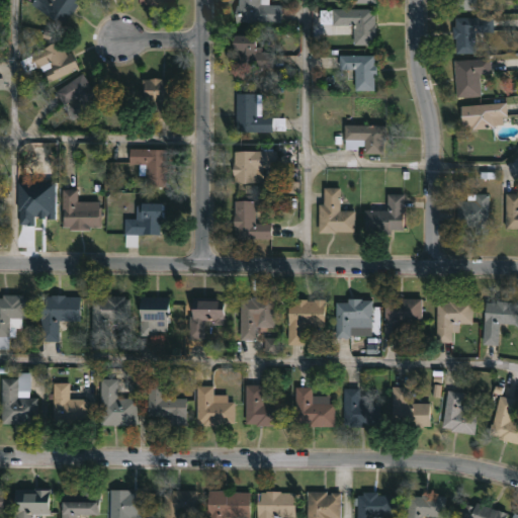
[(77,0),(59,25),(29,3),(31,0),(77,0)]
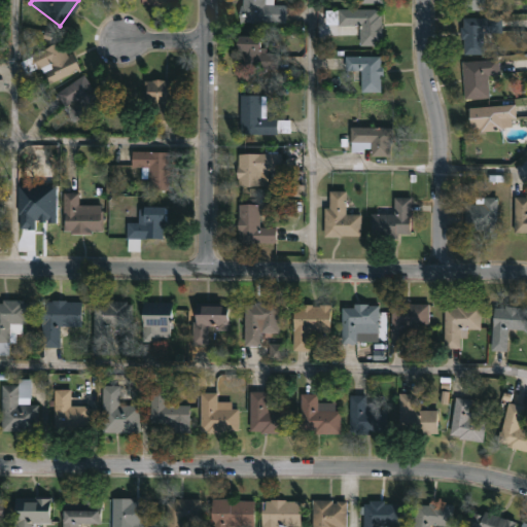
[(273,0),(273,4),(285,4),(285,24),(239,23),(239,4),(242,4),(242,0),(273,0)]
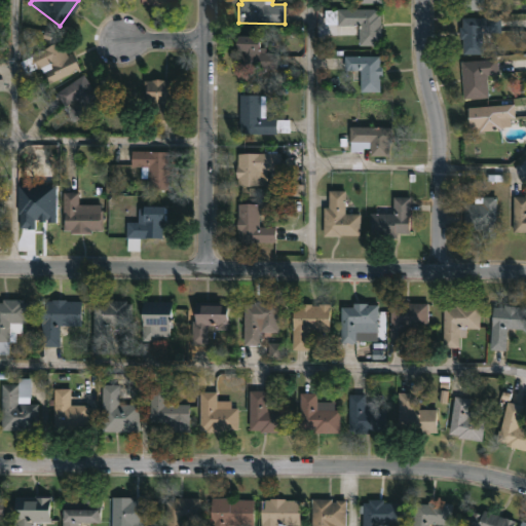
[(483,0),(483,9),(461,8),(461,0),(483,0)]
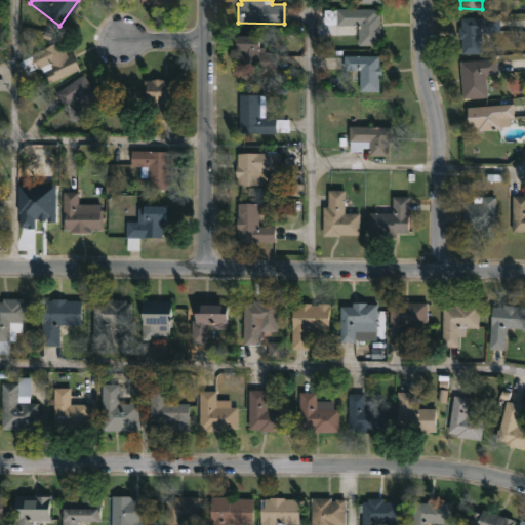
[(378,8),(379,25),(380,25),(379,45),(358,45),(358,28),(360,28),(360,26),(345,26),(345,8),(378,8)]
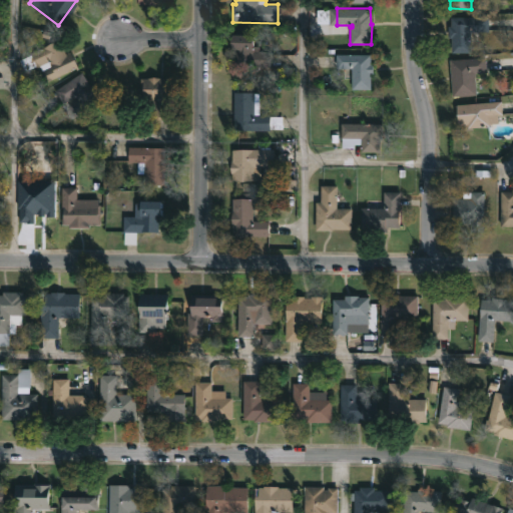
[(470,31),(470,52),(450,52),(450,38),(448,38),(448,26),(450,26),(450,17),(488,17),(488,31),(470,31)]
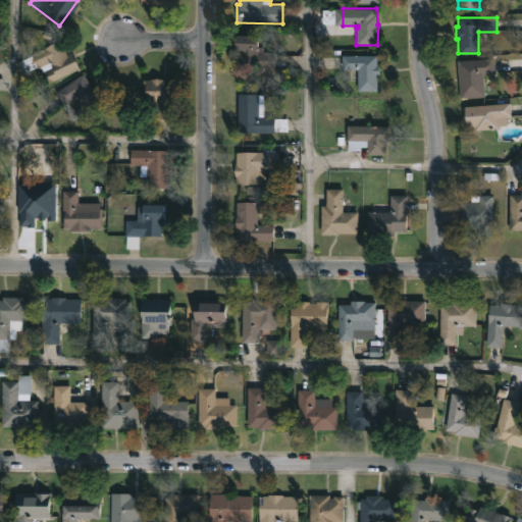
[(257,36),(257,47),(263,47),(263,52),(273,52),(273,68),(239,67),(239,51),(233,51),(233,35),(257,36)]
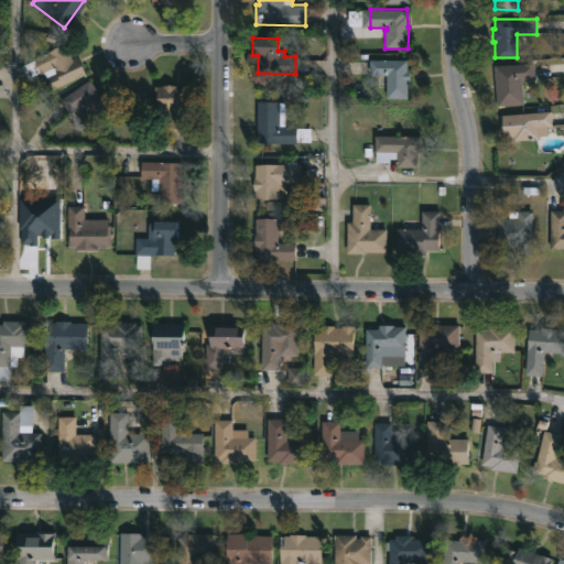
[(63,44),(69,60),(76,56),(85,76),(82,77),(80,75),(50,90),(41,73),(25,78),(20,66),(63,44)]
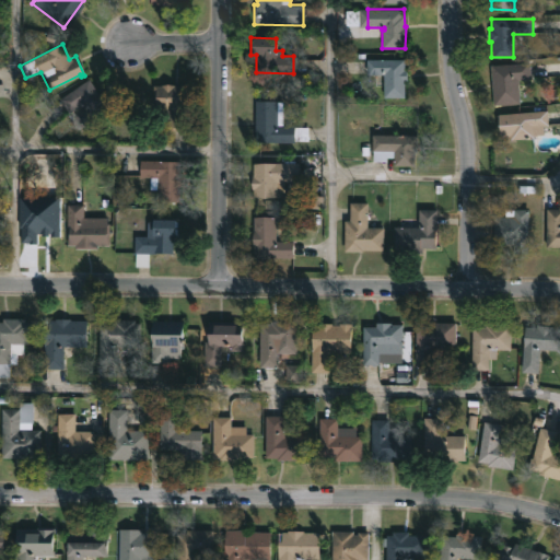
[(404,60),(404,70),(406,70),(406,80),(404,80),(404,97),(383,97),(383,76),(366,76),(366,60),(404,60)]
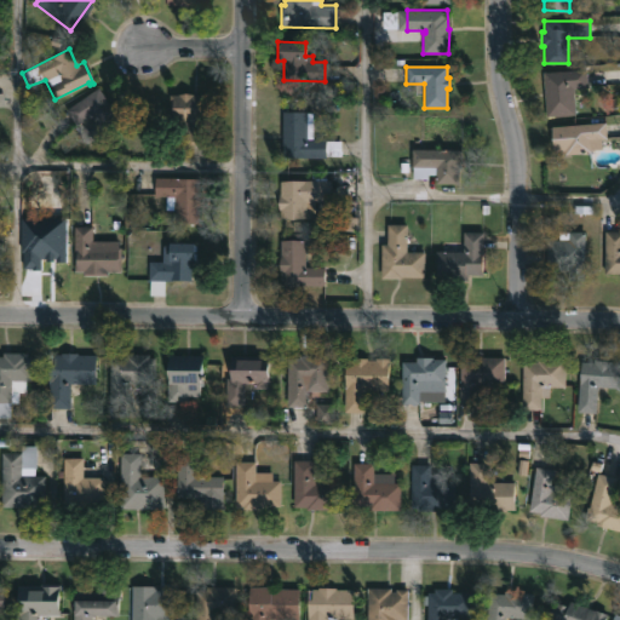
[(575,115),(546,116),(543,73),(586,69),(587,87),(573,89),(575,115)]
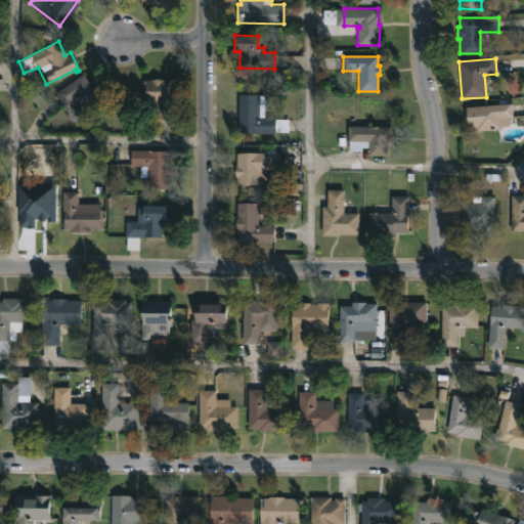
[(82,74),(93,91),(99,87),(106,98),(76,119),(69,108),(78,101),(76,98),(67,104),(57,90),(82,74)]
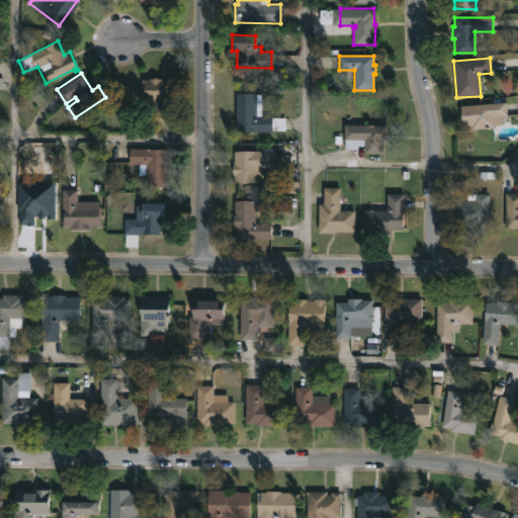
[(161,78),(161,80),(173,80),(173,121),(153,121),(153,101),(140,101),(141,79),(161,78)]
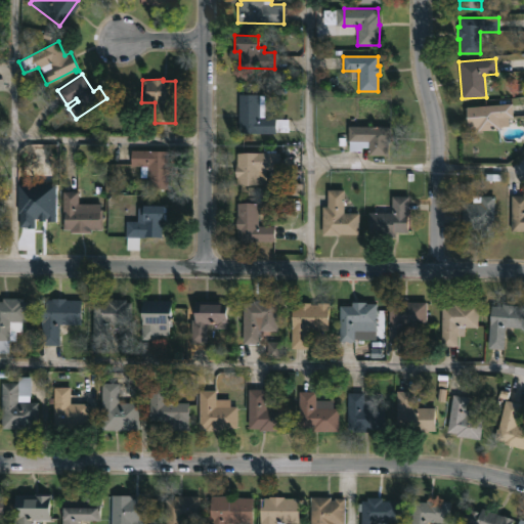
[(264,94),(264,111),(263,111),(263,117),(288,119),(288,131),(275,131),(275,133),(237,133),(238,94),(264,94)]
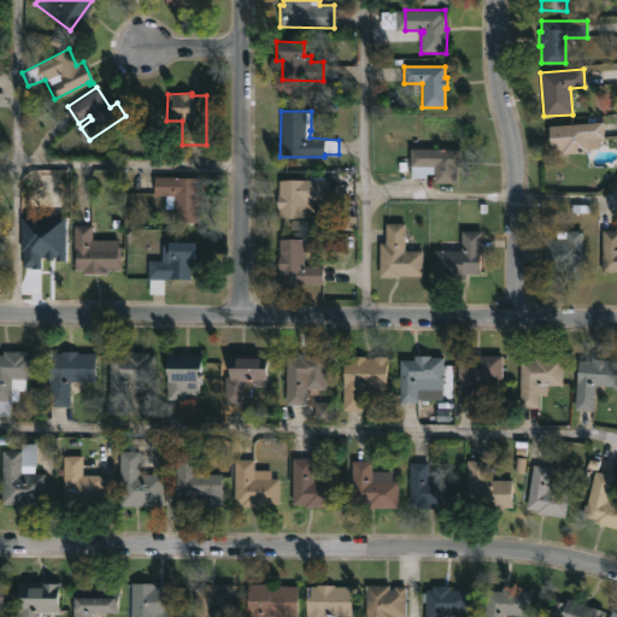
[(587,150),(587,152),(562,154),(562,150),(551,151),(548,127),(601,123),(603,139),(598,140),(599,148),(587,150)]
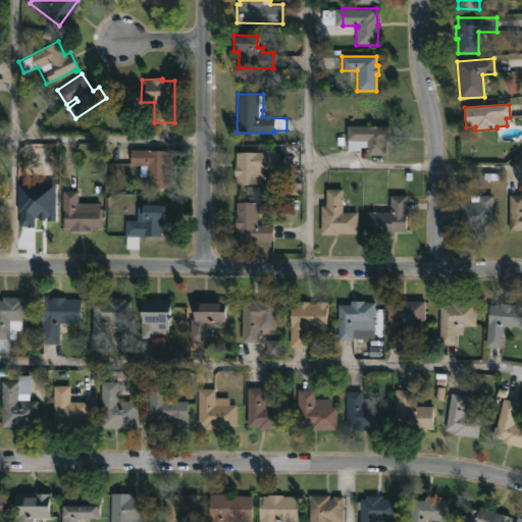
[(386,136),(385,156),(367,155),(367,147),(359,147),(359,151),(347,151),(347,125),(386,126),(386,136)]
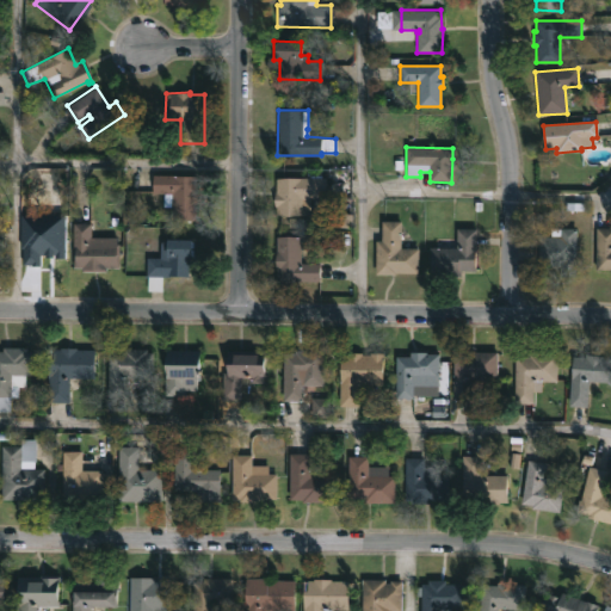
[(321,172),(321,178),(325,178),(325,199),(309,199),(309,216),(275,216),(273,191),(275,191),(275,178),(306,178),(306,171),(321,171),(321,172)]
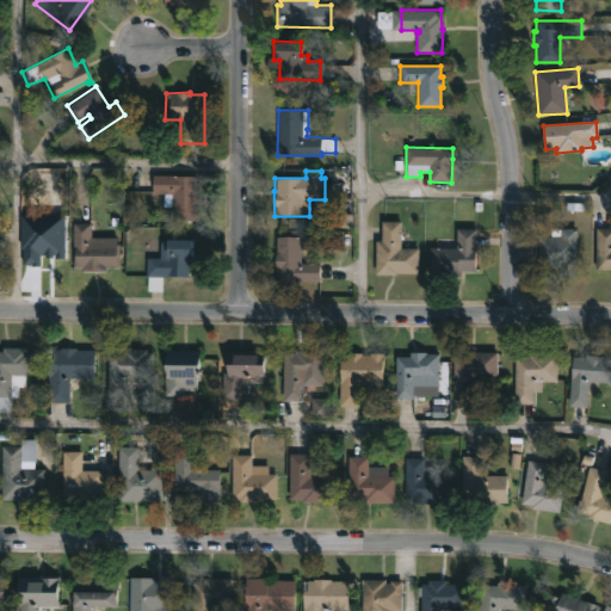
[(195,192),(193,221),(170,220),(170,207),(160,207),(160,192),(150,192),(150,176),(195,176),(195,192)]
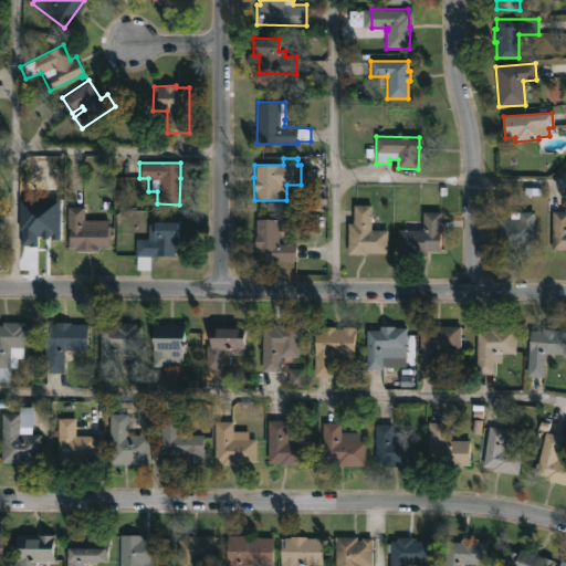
[(60,198),(19,199),(20,245),(39,245),(39,239),(61,238),(60,198)]
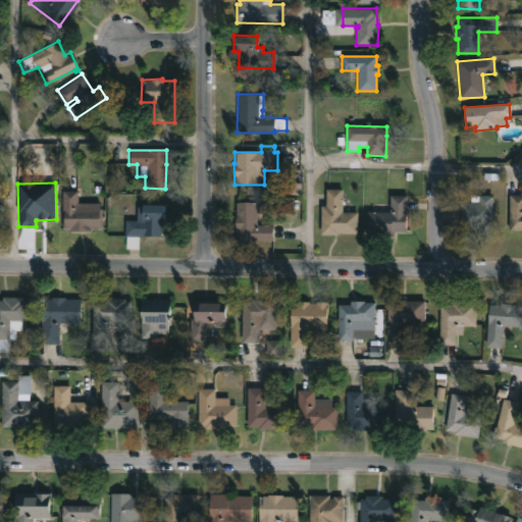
[(301,184),(301,195),(271,194),(271,184),(278,184),(278,183),(301,184)]
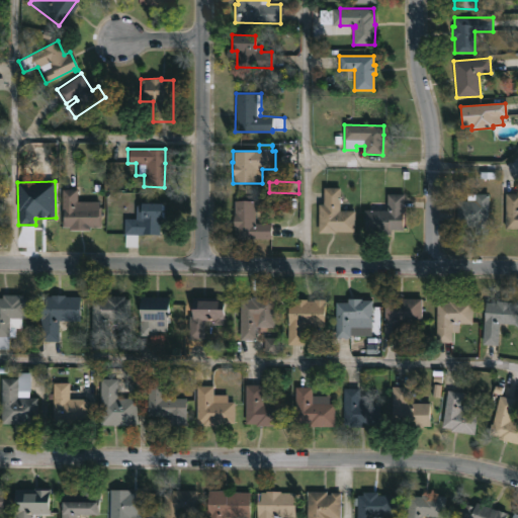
[(77,188),(77,201),(97,201),(97,206),(100,206),(100,228),(89,228),(89,229),(61,230),(61,189),(77,188)]
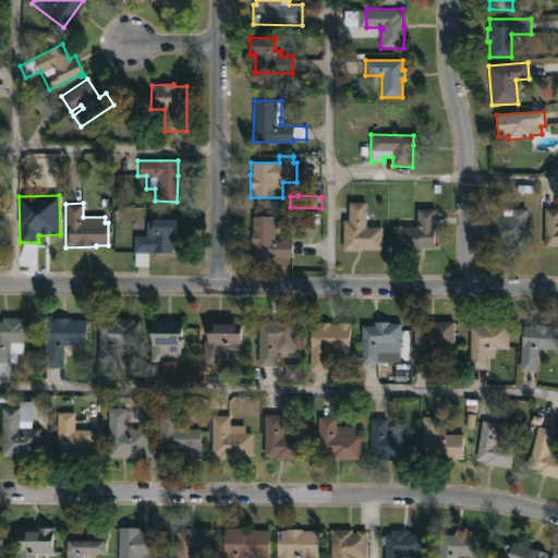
[(365,204),(365,227),(380,227),(380,251),(341,251),(342,220),(348,220),(349,203),(365,204)]
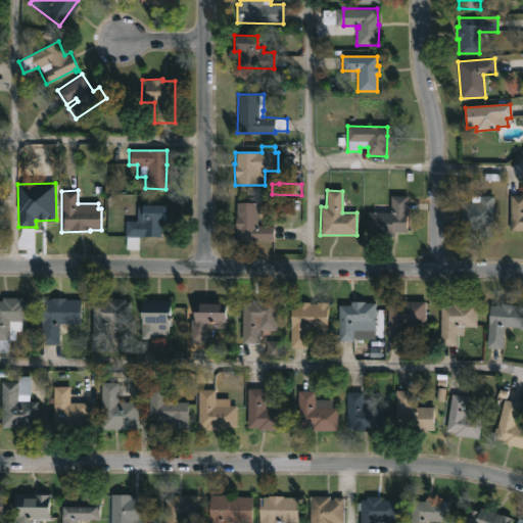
[(492,195),(491,236),(479,236),(479,229),(460,228),(461,202),(471,202),(471,195),(492,195)]
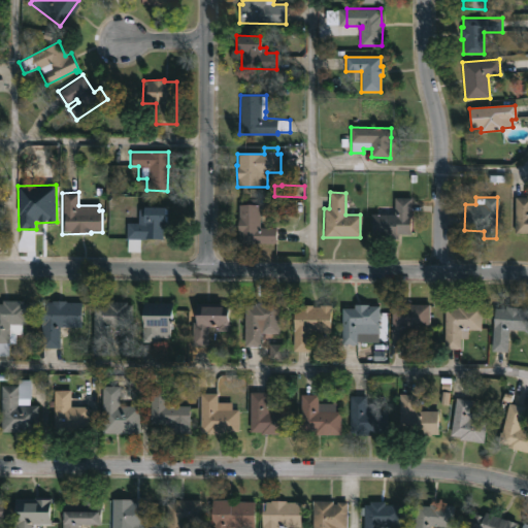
[(527,197),(527,234),(515,234),(515,197),(527,197)]
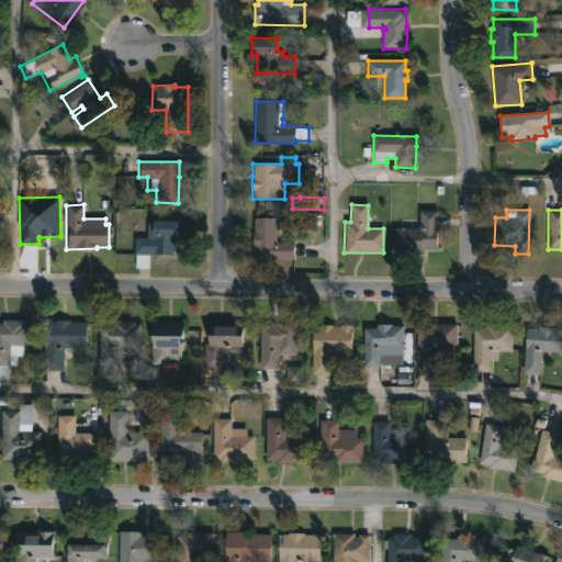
[(272,212),(272,218),(277,218),(277,243),(293,243),(293,259),(254,259),(254,218),(261,218),(261,211),(272,212)]
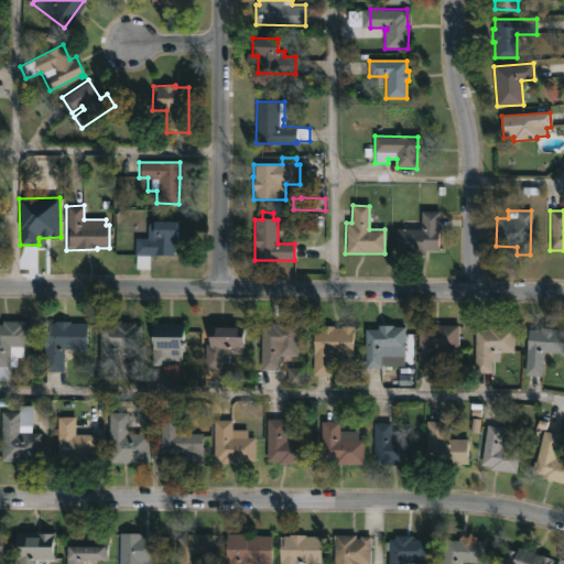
[(424,255),(397,255),(397,229),(409,229),(409,219),(421,219),(421,212),(440,212),(438,250),(425,250),(424,255)]
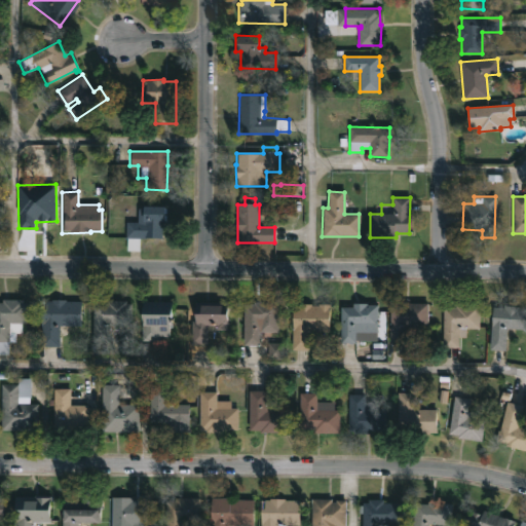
[(162,208),(161,238),(140,237),(140,248),(124,247),(125,222),(141,222),(141,207),(162,208)]
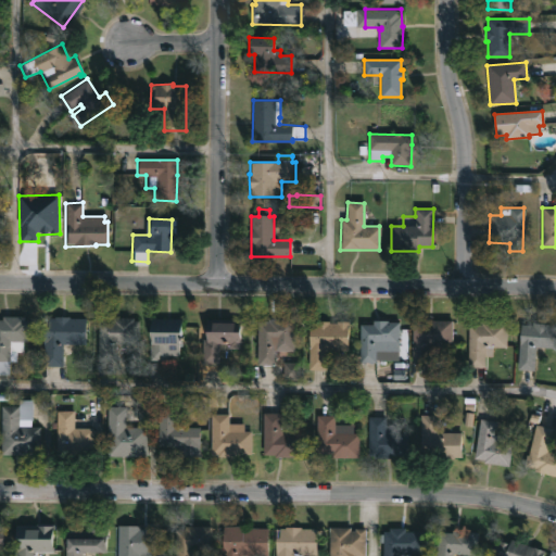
[(24,315),(24,318),(27,318),(27,339),(22,339),(22,351),(16,351),(16,359),(9,359),(9,373),(0,373),(0,317),(1,317),(1,315),(24,315)]
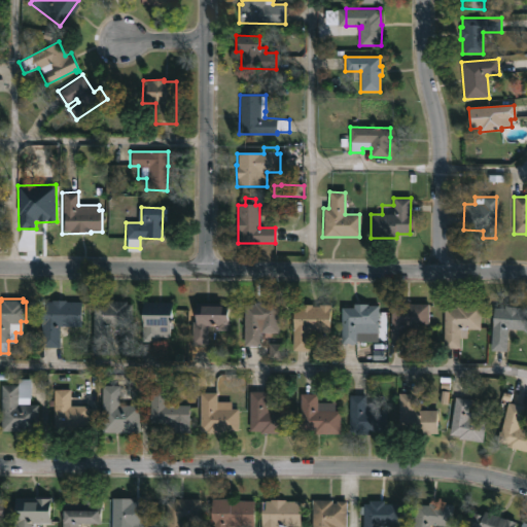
[(65,299),(65,301),(81,301),(80,324),(60,324),(59,347),(38,346),(38,308),(45,309),(45,300),(65,299)]
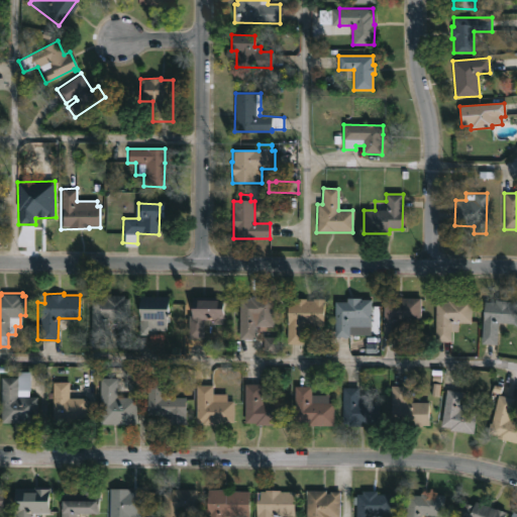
[(123,294),(123,296),(128,297),(128,319),(108,319),(108,334),(90,334),(91,296),(104,296),(104,293),(123,294)]
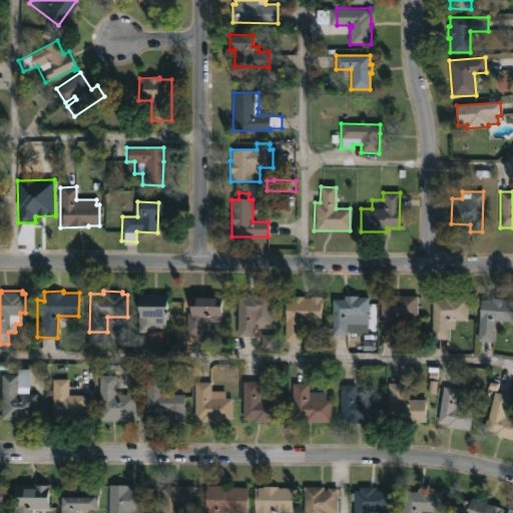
[(167,294),(166,317),(164,317),(164,327),(154,327),(154,332),(137,331),(138,293),(167,294)]
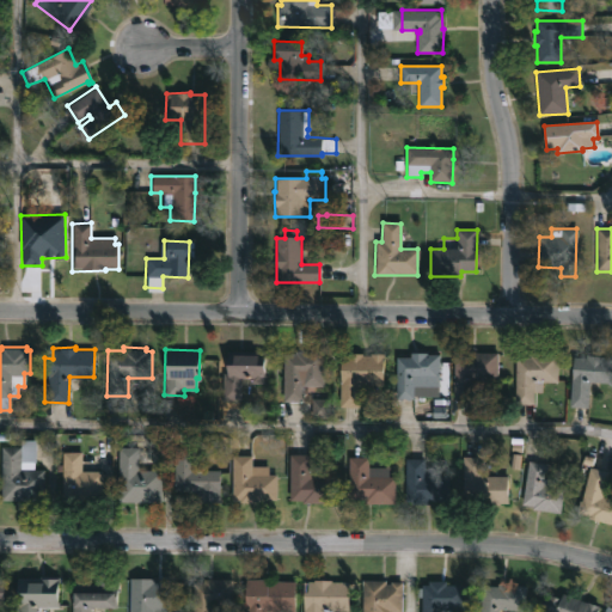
[(263,352),(262,377),(240,375),(240,399),(220,398),(221,372),(227,372),(227,349),(263,352)]
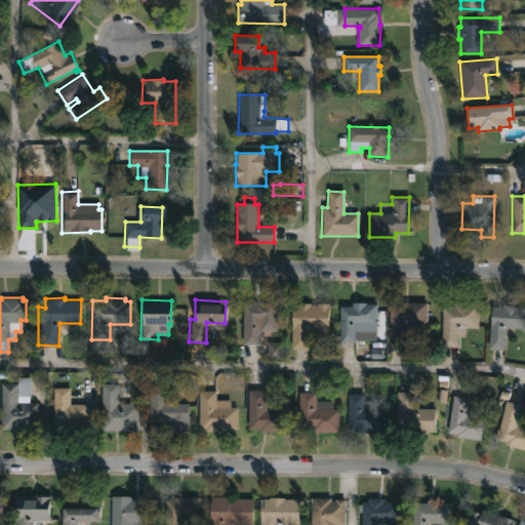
[(278,300),(278,330),(260,330),(260,344),(243,344),(243,301),(252,303),(252,300),(278,300)]
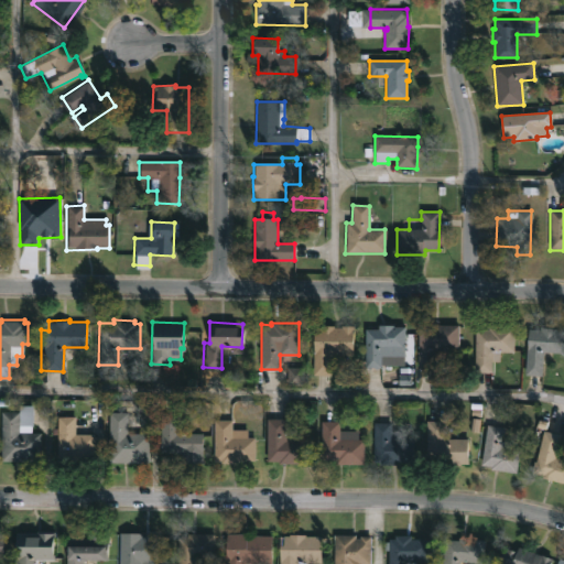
[(405,325),(405,347),(382,347),(381,367),(365,366),(365,326),(378,326),(378,323),(405,325)]
